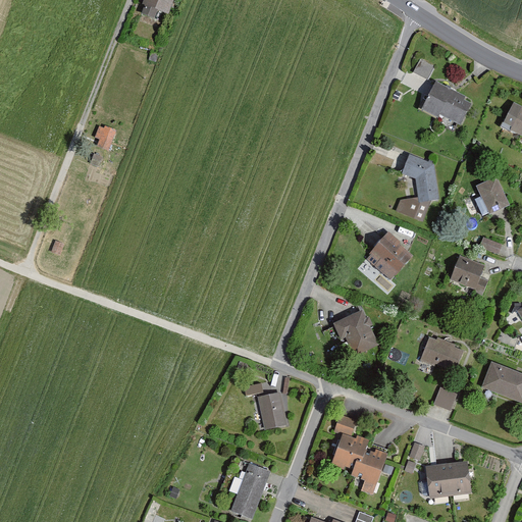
[(173,0),(143,0),(142,3),(145,4),(142,12),(155,18),(158,9),(168,13),(173,0)]
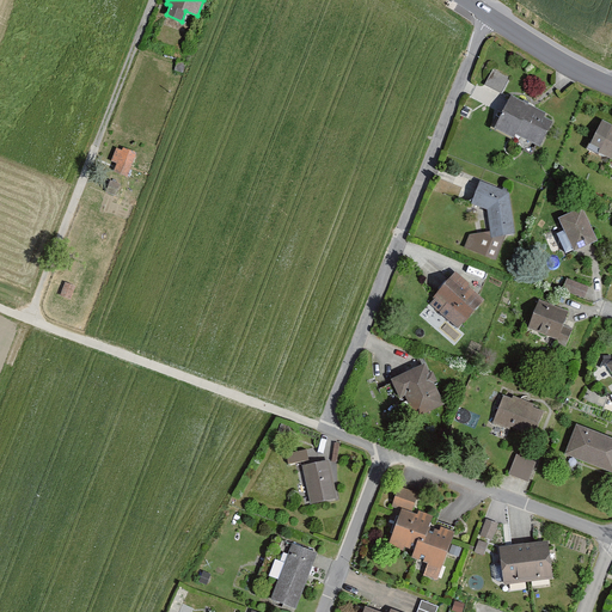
[(485,85),(502,93),(510,78),(493,68),(485,85)]
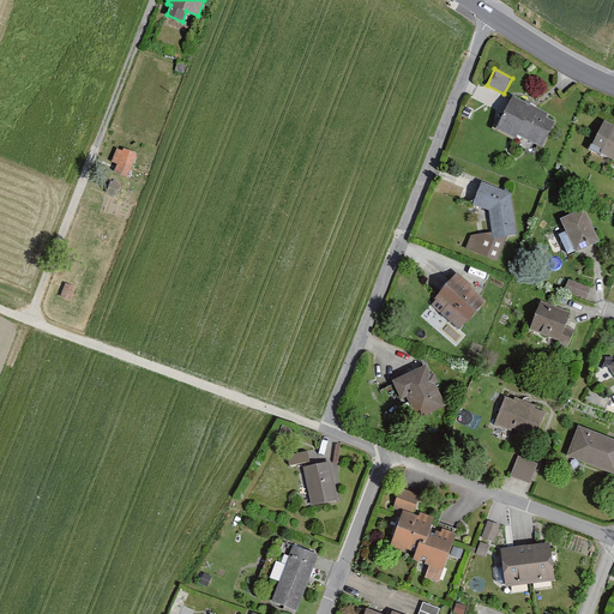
[(548,113),(513,95),(495,127),(516,138),(517,133),(542,146),(555,121),(547,116),(548,113)]
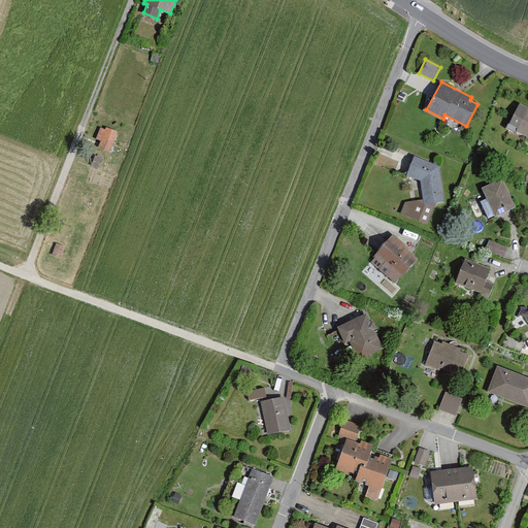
[(527,107),(521,104),(509,127),(527,135),(527,107)]
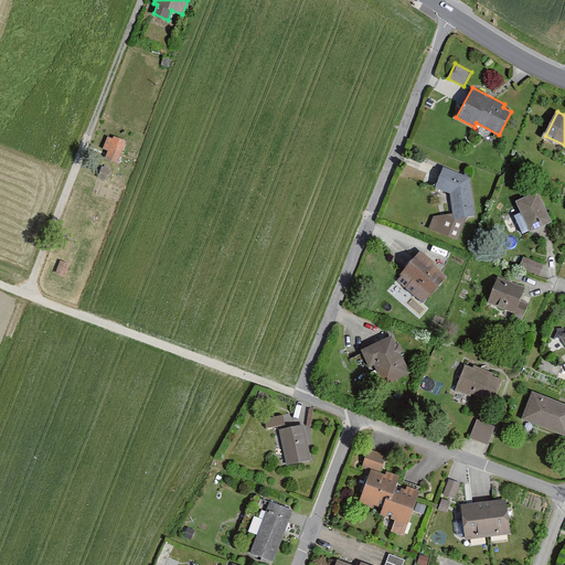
[(109,132),(103,151),(120,158),(127,139),(109,132)]
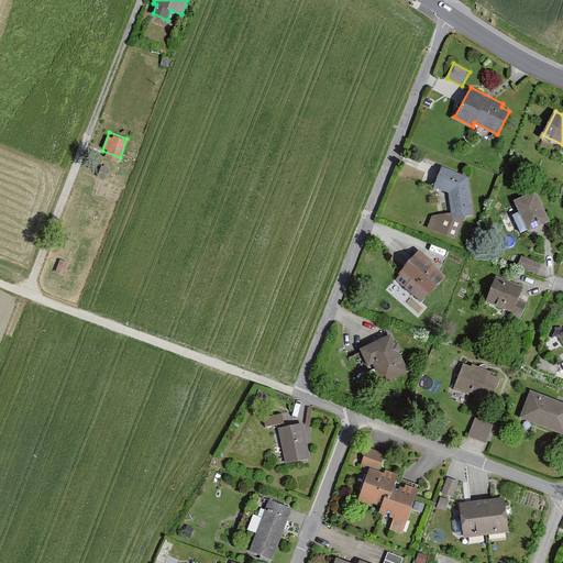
[(101,165),(97,176),(107,180),(111,169),(101,165)]
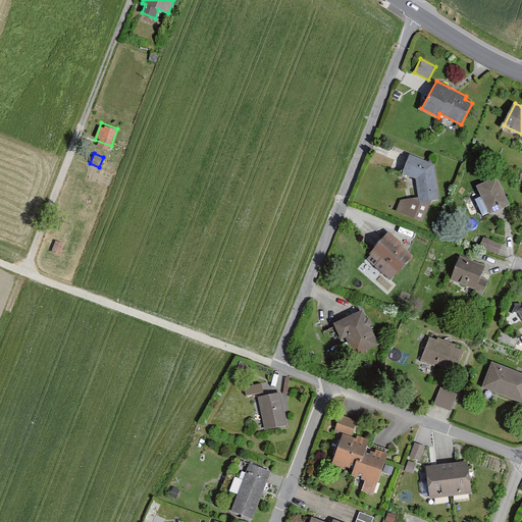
[(434,163),(410,154),(402,171),(416,178),(418,197),(419,203),(432,200),(439,199),(434,163)]
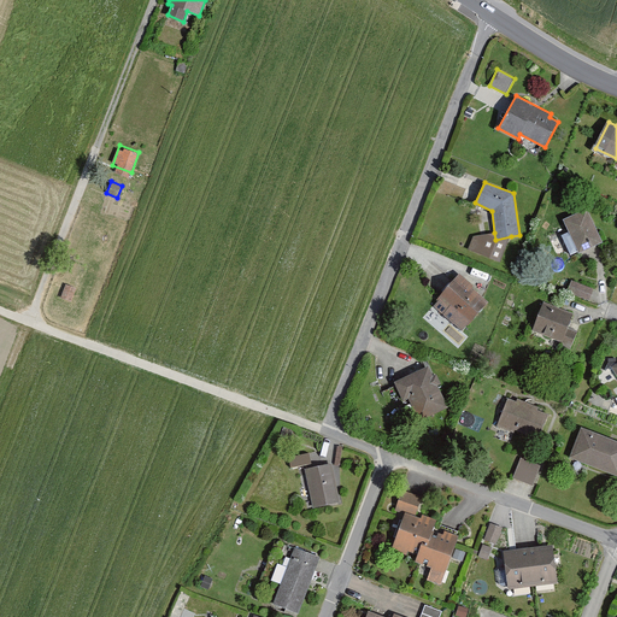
[(587,207),(564,219),(579,252),(603,241),(587,207)]
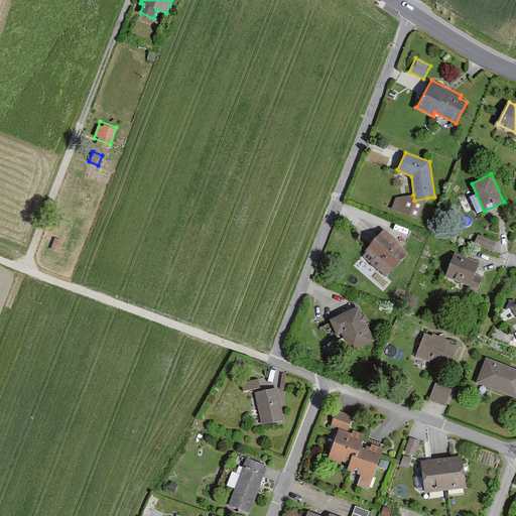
[(418,220),(427,198),(414,201),(413,195),(396,198),(392,208),(418,220)]
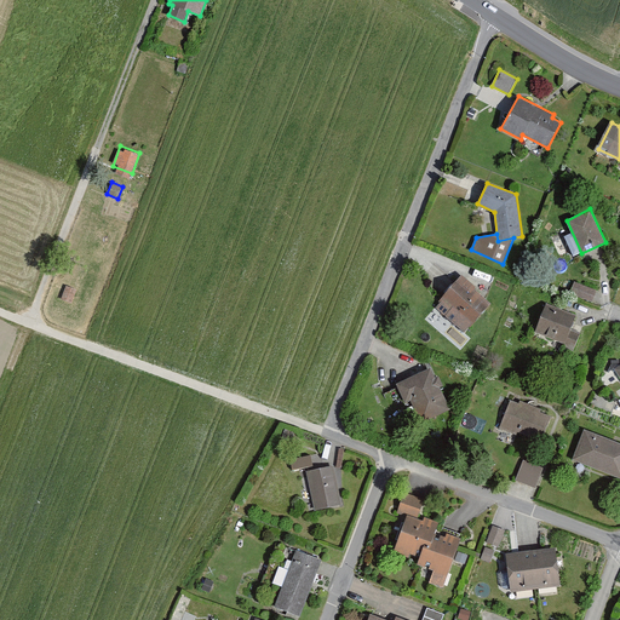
[(461,275),(434,305),(464,332),(492,302),(461,275)]
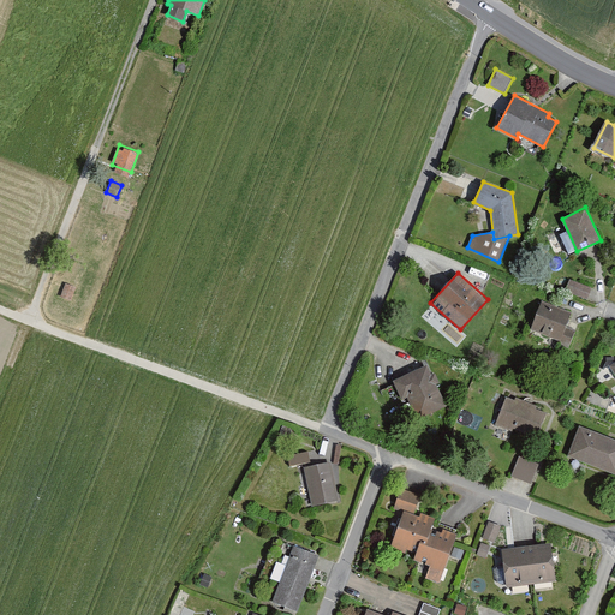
[(566,291),(587,299),(592,287),(571,279),(566,291)]
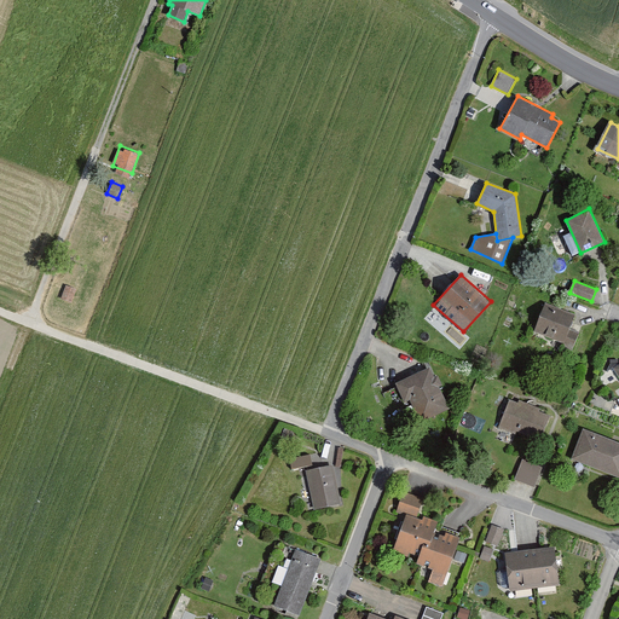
[(65,285),(61,298),(71,302),(75,288),(65,285)]
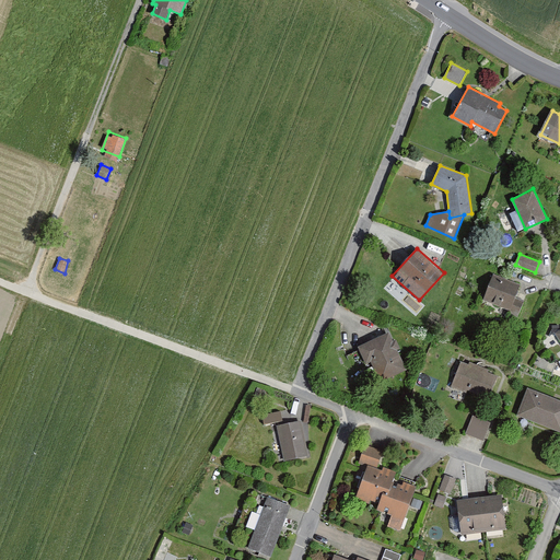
[(520,283),(491,275),(482,300),(511,310),(520,283)]
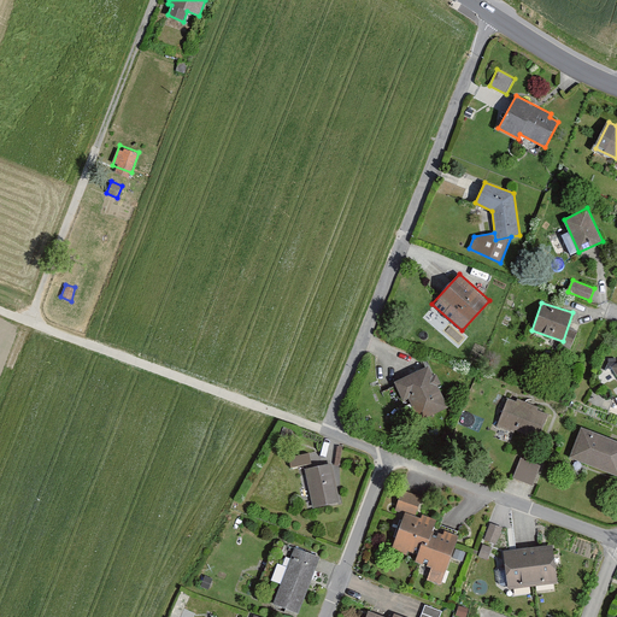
[(429,365),(394,381),(397,385),(404,403),(412,422),(447,406),(429,365)]
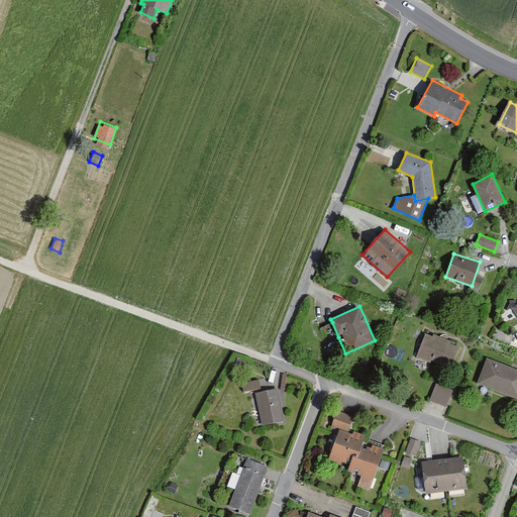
[(338,337),(332,322),(320,328),(326,342),(338,337)]
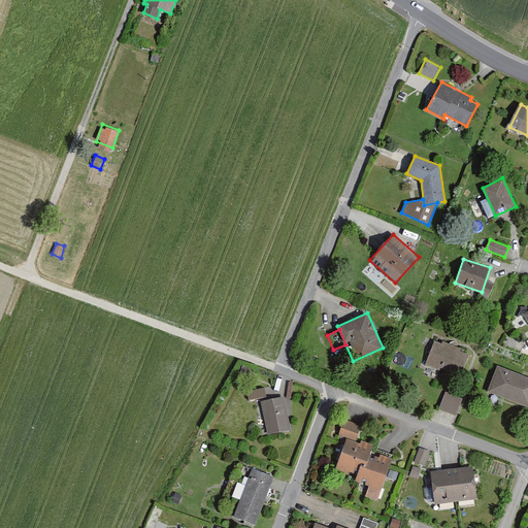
[(471,355),(436,341),(427,366),(462,378),(471,355)]
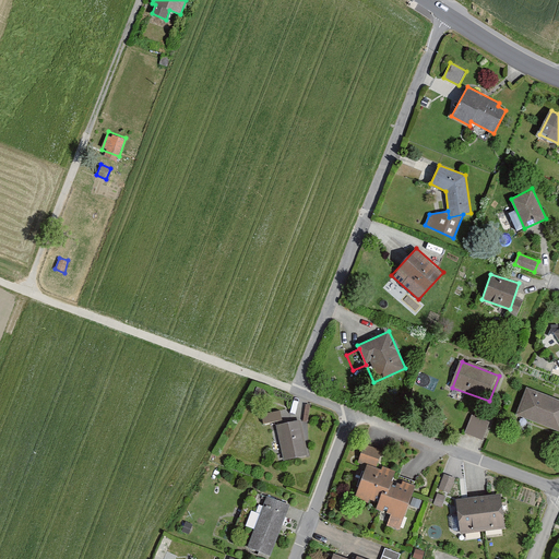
[(558,430),(558,401),(528,389),(516,416),(558,433),(558,430)]
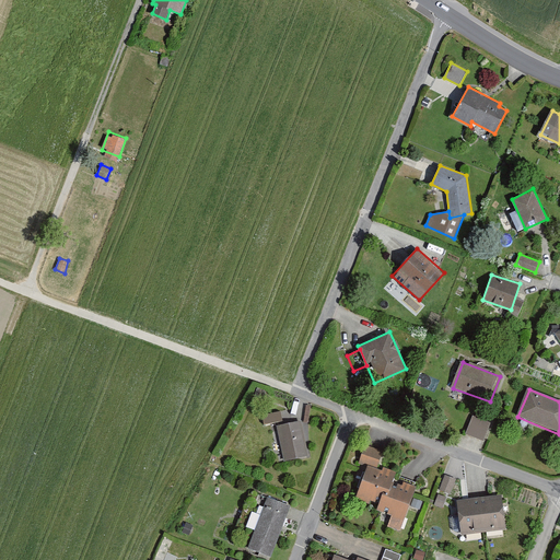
[(283,420),(281,411),(263,415),(264,424),(283,420)]
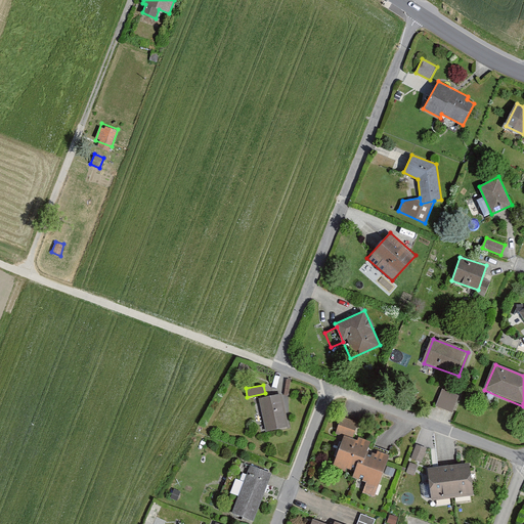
[(442,388),(435,404),(453,409),(460,393),(442,388)]
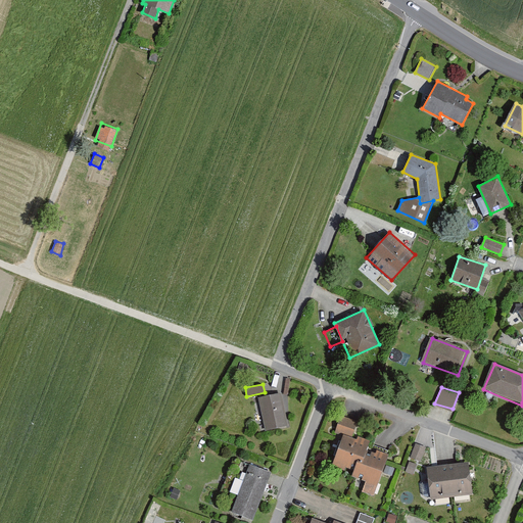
[(281,392),(258,397),(266,430),(288,425),(281,392)]
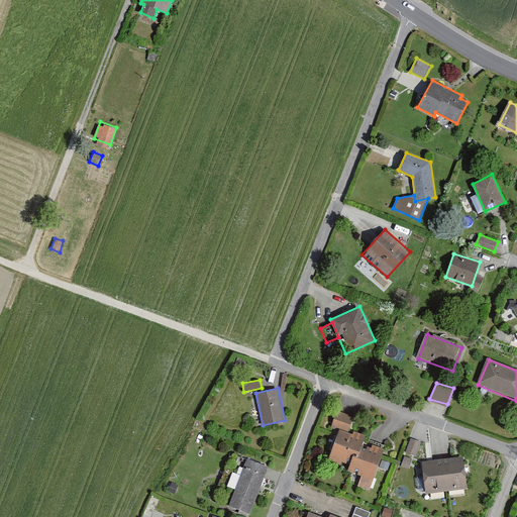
[(336,410),(332,425),(348,430),(353,416),(336,410)]
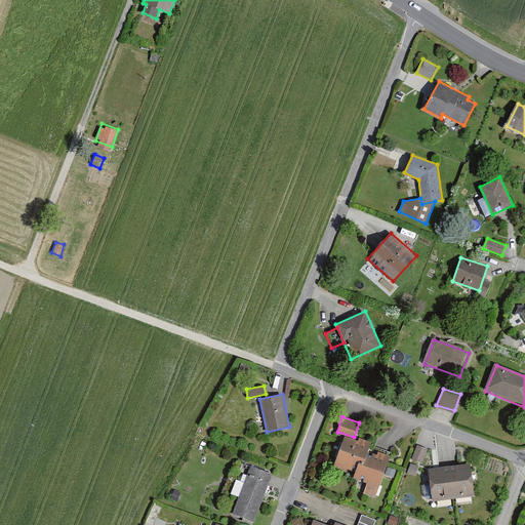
[(359,441),(345,436),(333,469),(346,473),(348,469),(355,471),(353,478),(367,483),(363,493),(375,498),(391,456),(378,451),(377,454),(368,451),(371,442),(359,438),(359,441)]
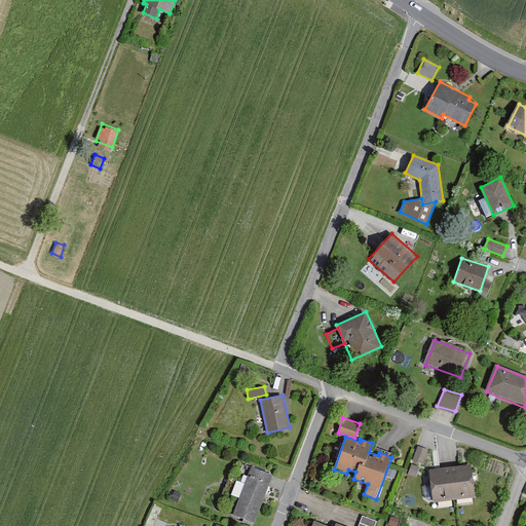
[(418,446),(412,460),(423,464),(428,450),(418,446)]
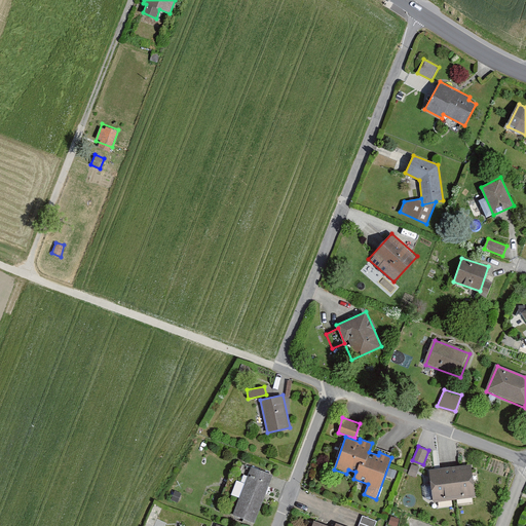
[(412,464),(408,474),(415,477),(419,466),(412,464)]
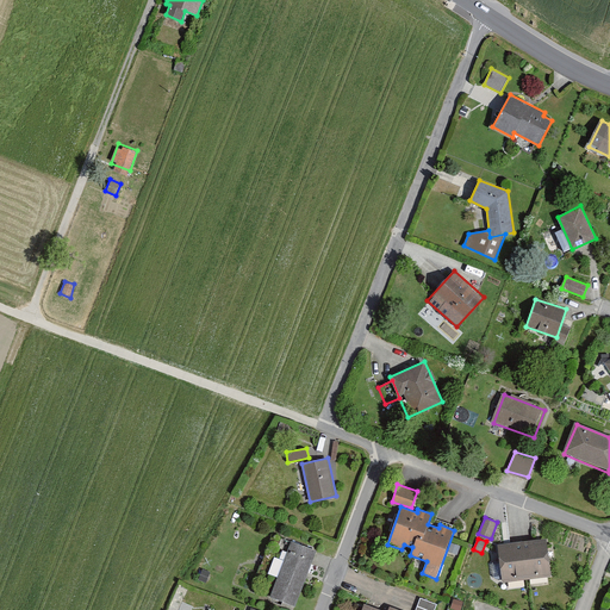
[(547,540),(497,546),(502,584),(552,577),(547,540)]
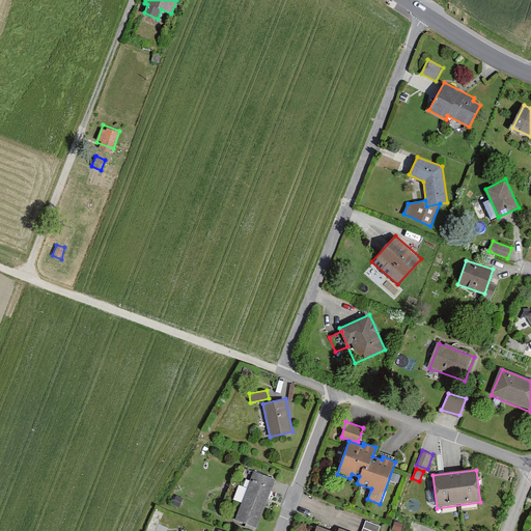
[(274,481),(254,473),(236,522),(256,529),(274,481)]
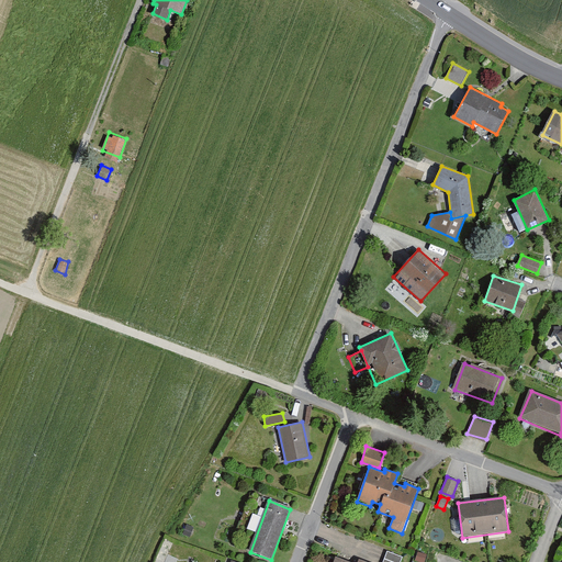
[(382,561),(400,561),(403,557),(388,550),(382,561)]
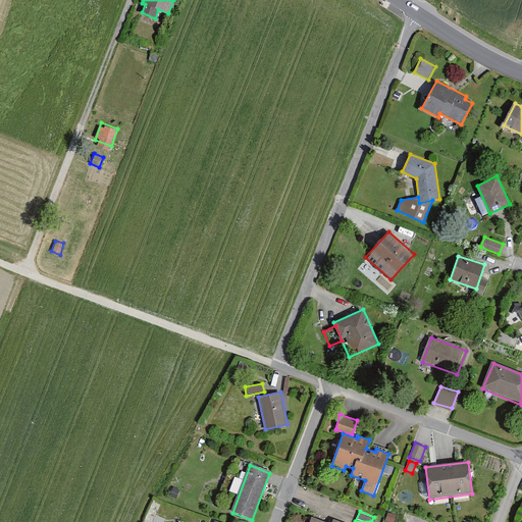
[(388,512),(385,520),(392,521),(394,521),(397,515),(388,512)]
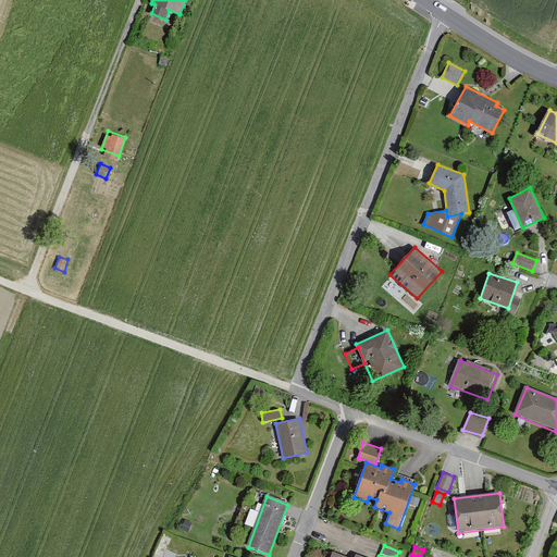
All buildings are outlined.
